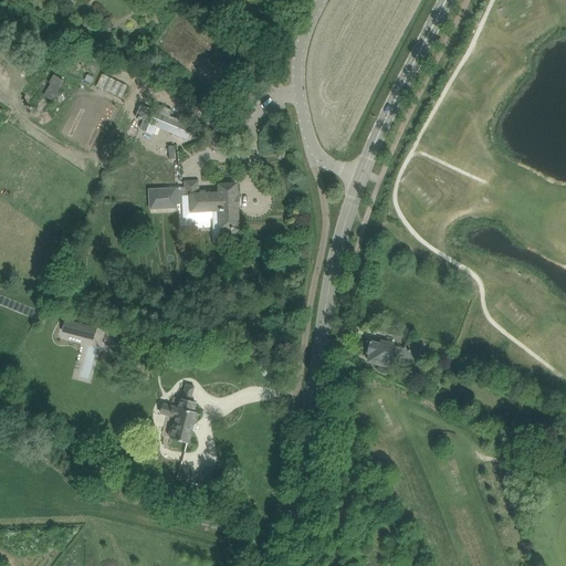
[(52,101),(64,81),(54,75),(49,83),(51,84),(43,95),(52,101)]
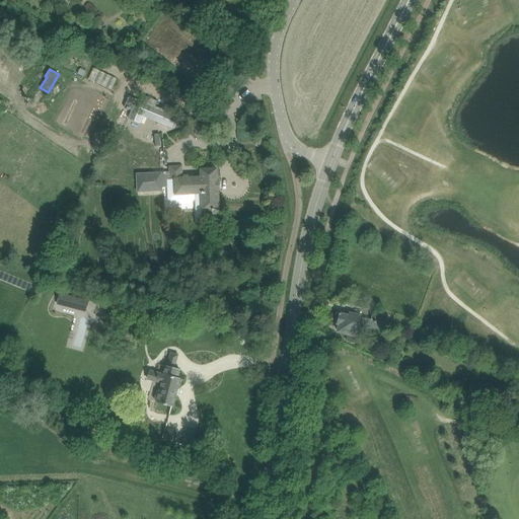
[(128,98),(125,107),(127,108),(127,109),(129,110),(130,109),(132,110),(129,118),(141,123),(139,122),(142,113),(162,121),(160,124),(172,128),(177,116),(172,114),(174,107),(164,103),(161,108),(156,106),(158,101),(146,96),(144,102),(129,96),(128,98)]
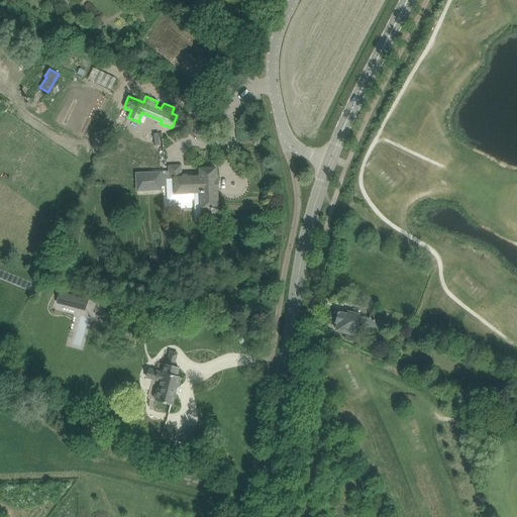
[(170,171),(135,172),(136,192),(163,191),(163,187),(167,187),(168,199),(171,202),(192,201),(195,198),(194,192),(204,192),(205,214),(218,213),(216,169),(201,169),(201,177),(182,178),(182,166),(169,166),(170,171)]
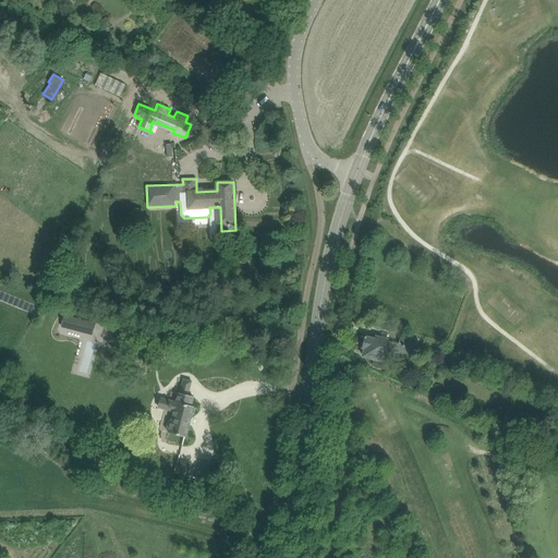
[(64,318),(62,327),(85,332),(88,323),(71,318),(71,319),(64,318)]
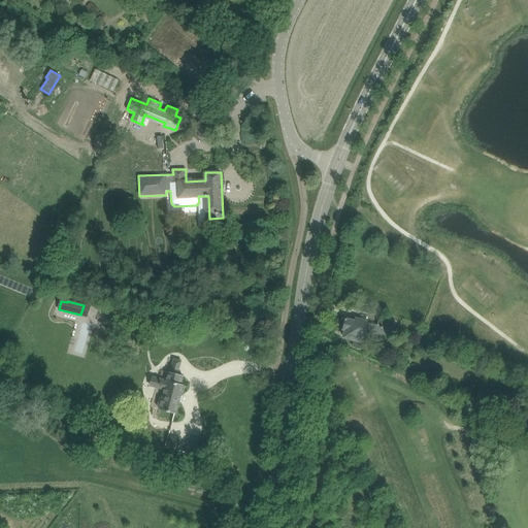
[(394,328),(390,327),(391,322),(378,319),(377,326),(367,323),(367,322),(355,319),(355,321),(348,320),(345,319),(344,322),(343,323),(341,327),(342,329),(342,330),(345,330),(343,337),(355,340),(353,347),(367,350),(372,332),(382,334),(388,335),(388,332),(393,334),(394,328)]
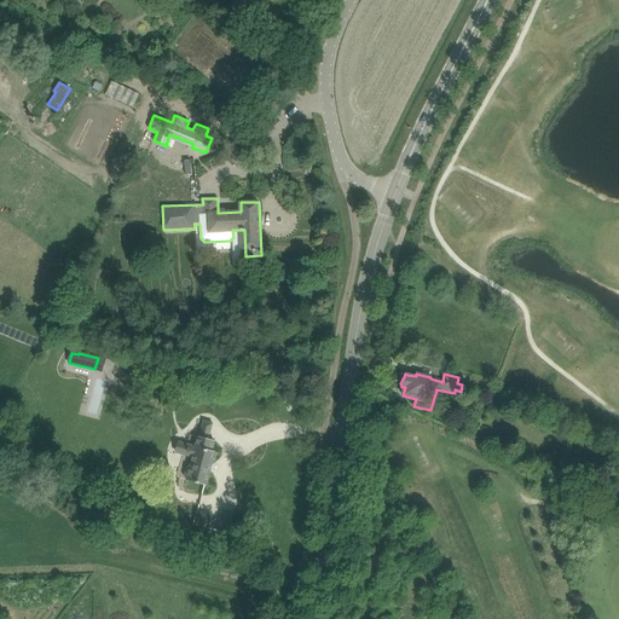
[(187,468),(185,478),(187,478),(187,480),(207,486),(215,451),(212,451),(215,440),(209,439),(213,423),(204,421),(200,437),(198,437),(196,447),(191,445),(190,450),(189,449),(187,451),(189,451),(187,456),(194,457),(190,468),(187,468)]
